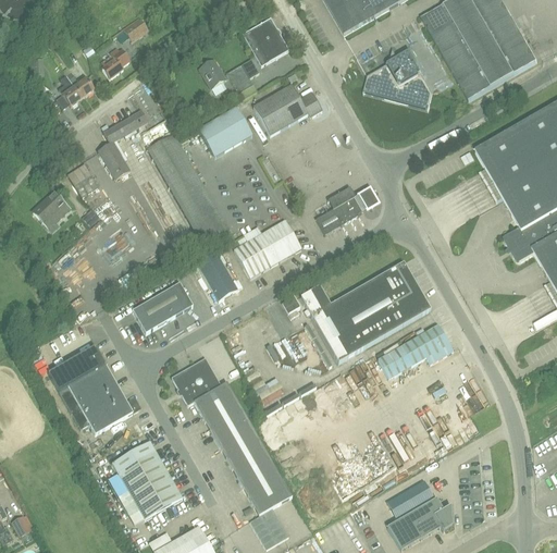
[(323,0),(344,34),(400,0),(323,0)]
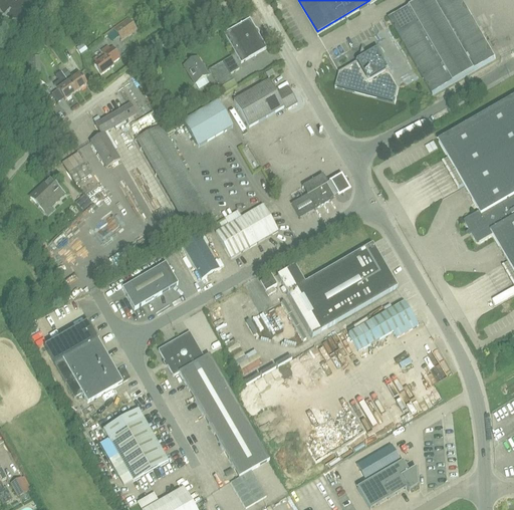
[(414,0),(389,15),(432,91),(495,54),(463,0),(414,0)]
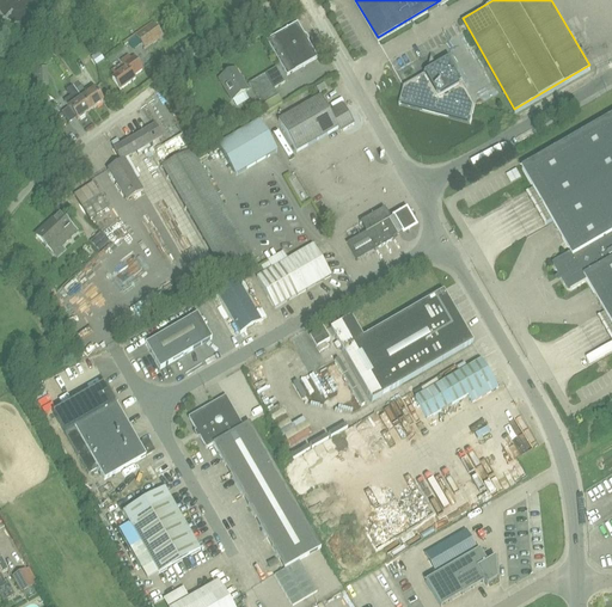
[(167,12),(171,17),(177,12),(175,7),(167,12)]
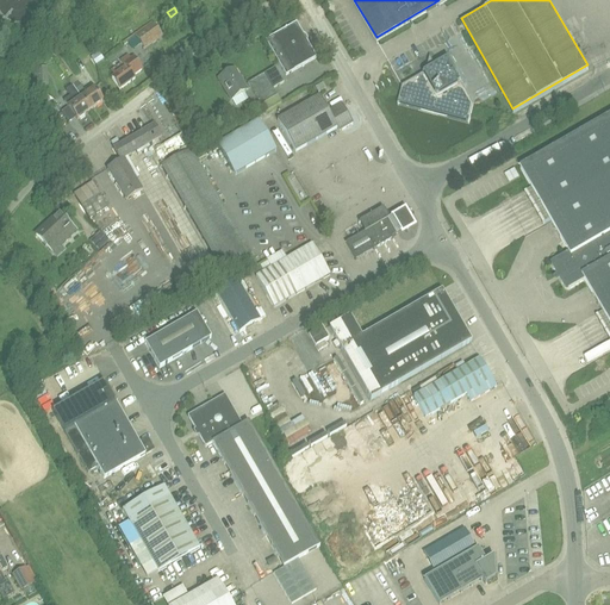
[(296,18),(273,31),(293,66),(316,52),(296,18)]
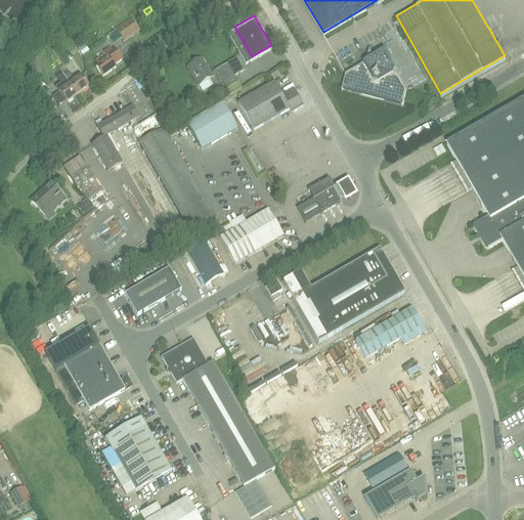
[(139,28),(132,18),(117,30),(124,39),(139,28)]
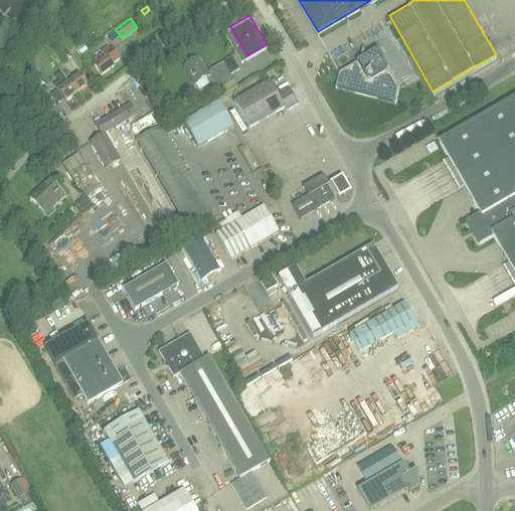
[(76,44),(80,50),(88,45),(83,40),(76,44)]
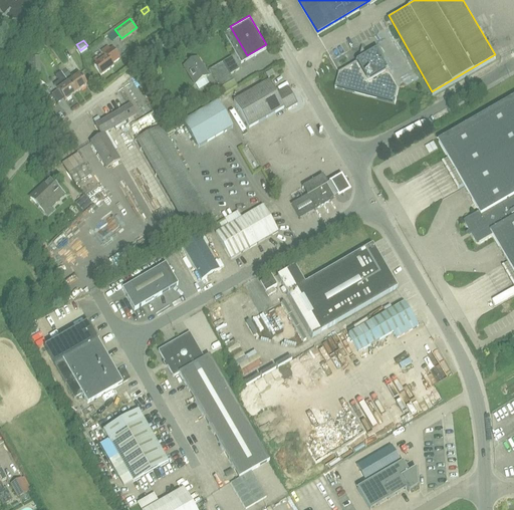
[(96,60),(94,62),(100,71),(113,62),(111,60),(118,55),(111,45),(109,46),(106,43),(101,47),(102,48),(93,55),(96,60)]
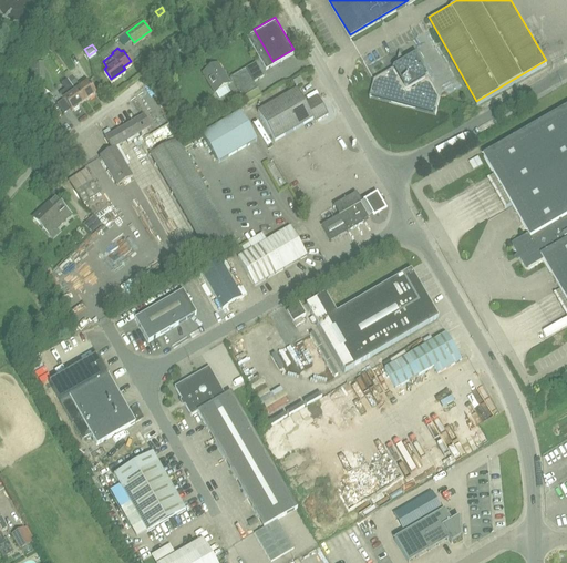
[(440,94),(415,52),(374,77),(370,93),(435,111),(440,94)]
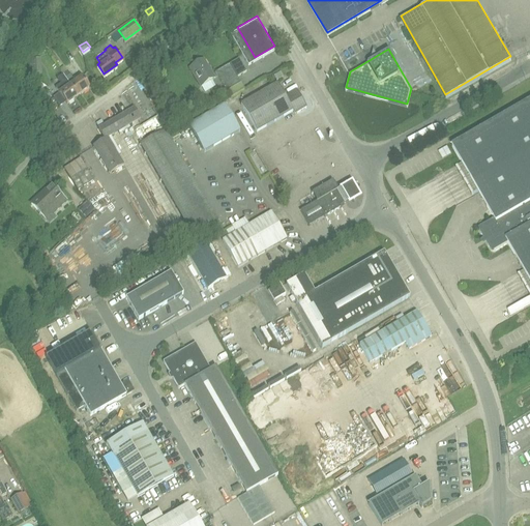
[(203,55),(189,64),(201,83),(215,75),(203,55)]
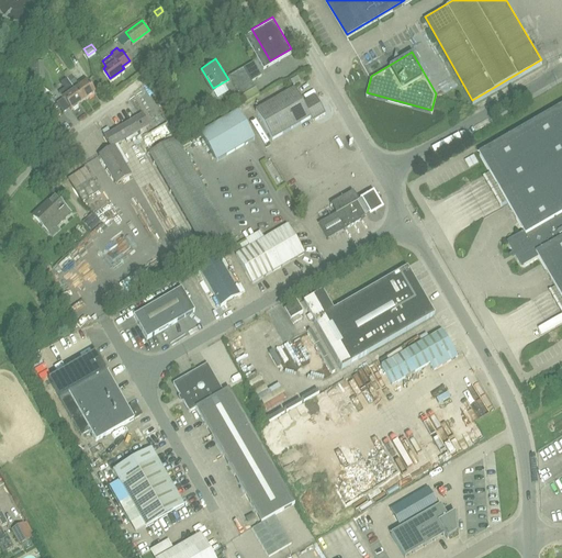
[(236,87),(251,77),(261,71),(253,58),(227,73),(236,87)]
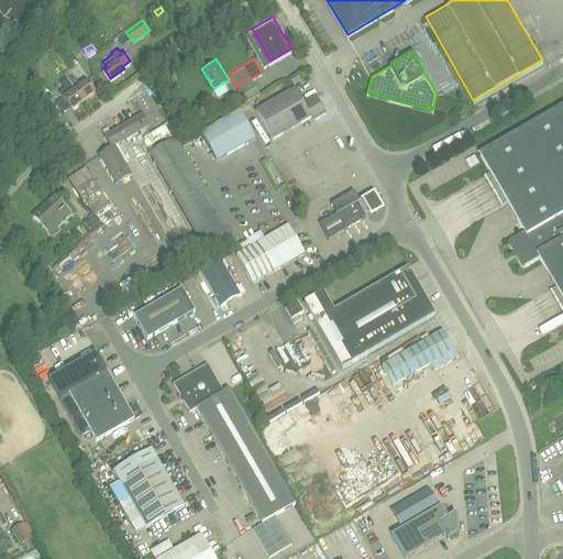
[(66,75),(72,83),(77,79),(72,72),(66,75)]
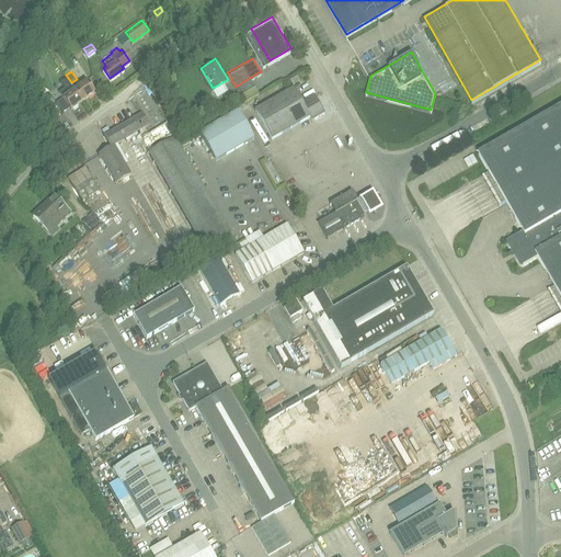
[(71,82),(67,76),(60,81),(65,87),(60,91),(71,106),(82,98),(73,86),(71,82)]
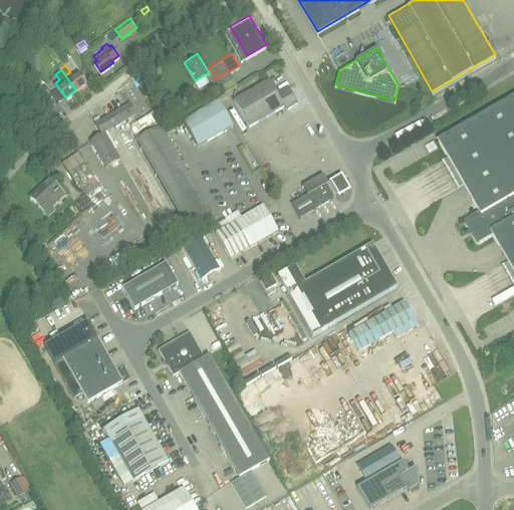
[(230,70),(216,79),(219,85),(220,84),(223,90),(236,82),(233,77),(230,70)]
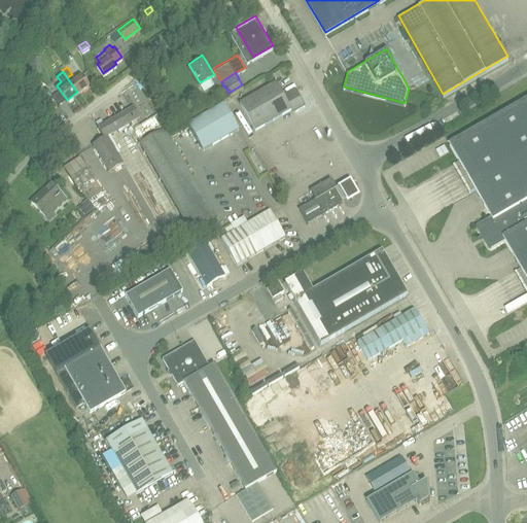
[(80,73),(69,80),(77,92),(89,83),(80,73)]
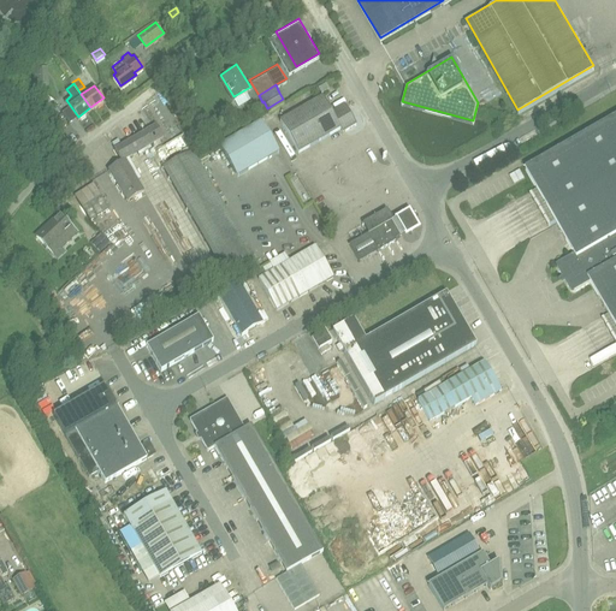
[(321,93),(298,106),(279,117),(297,149),(317,138),(343,123),(344,128),(355,120),(344,101),(331,108),(321,93)]
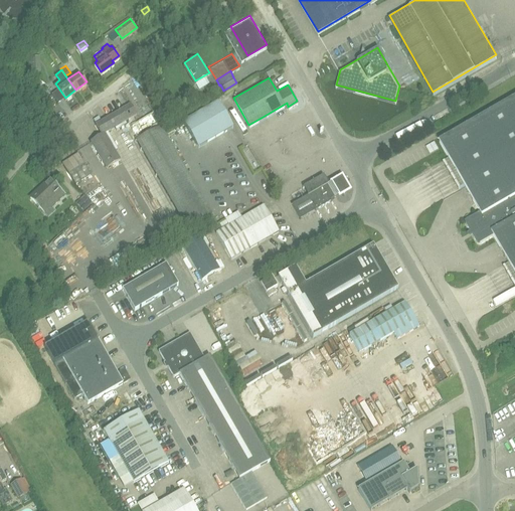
[(466,219),(477,239),(480,240),(494,232),(514,270),(514,94),(439,138),(480,208),(467,216),(466,219)]
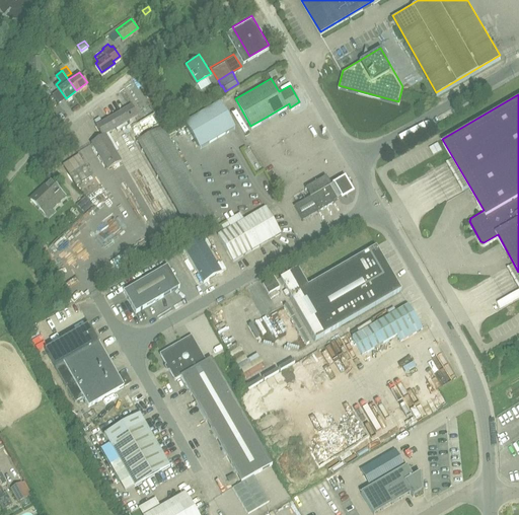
[(234,125),(219,98),(183,119),(200,145),(234,125)]
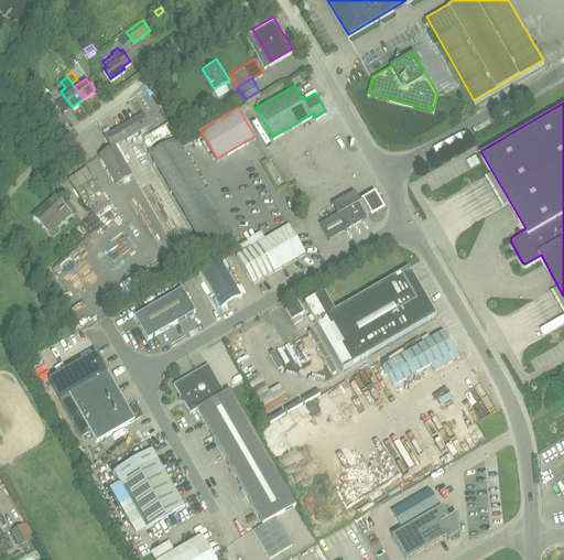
[(147,124),(148,122),(141,110),(115,127),(107,114),(97,120),(106,132),(105,133),(110,144),(98,152),(117,181),(131,172),(115,143),(134,131),(141,142),(154,136),(147,124)]
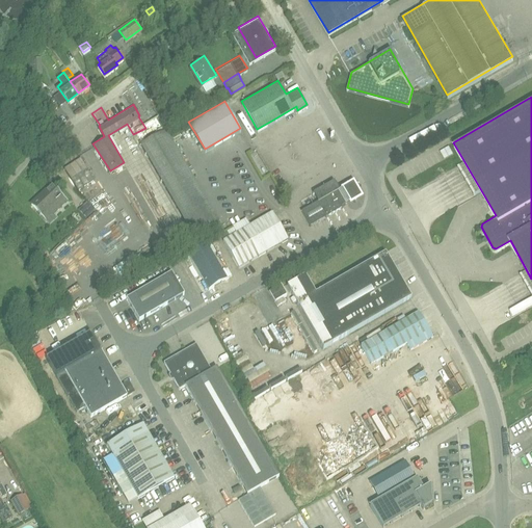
[(140,141),(192,232),(217,217),(165,127),(140,141)]
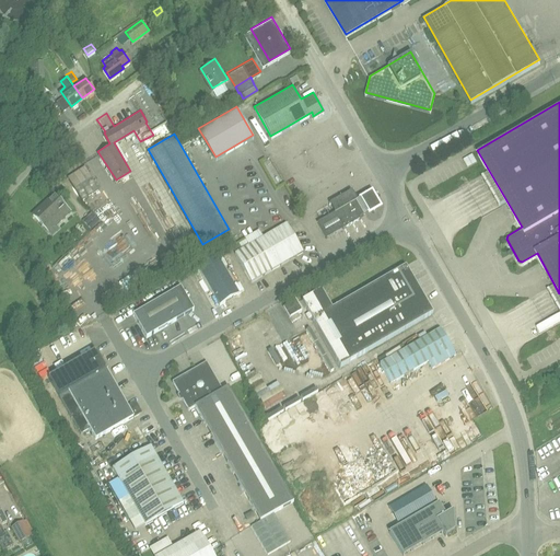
[(276,151),(280,160),(302,150),(298,141),(276,151)]
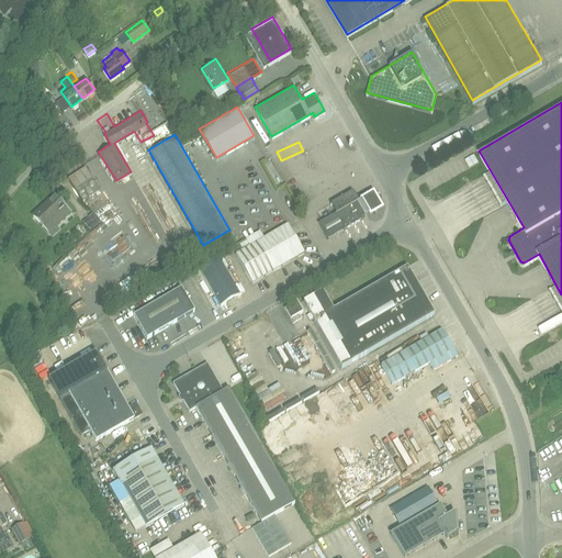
[(464,157),(469,165),(478,159),(473,152),(464,157)]
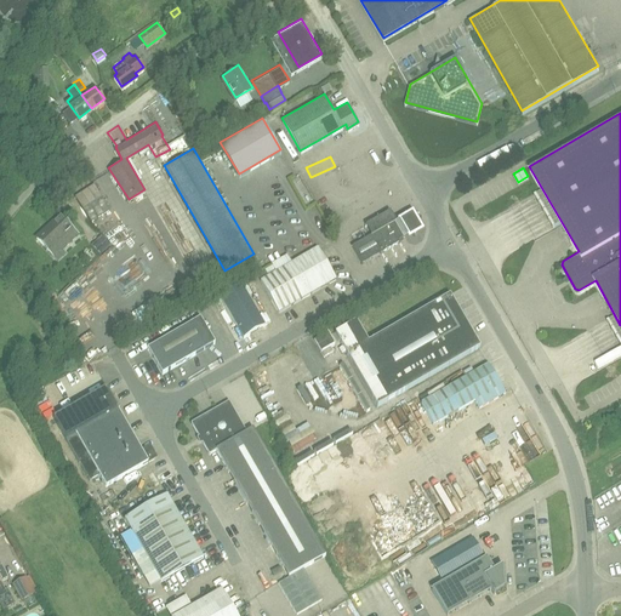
[(511,204),(516,214),(543,198),(539,188),(511,204)]
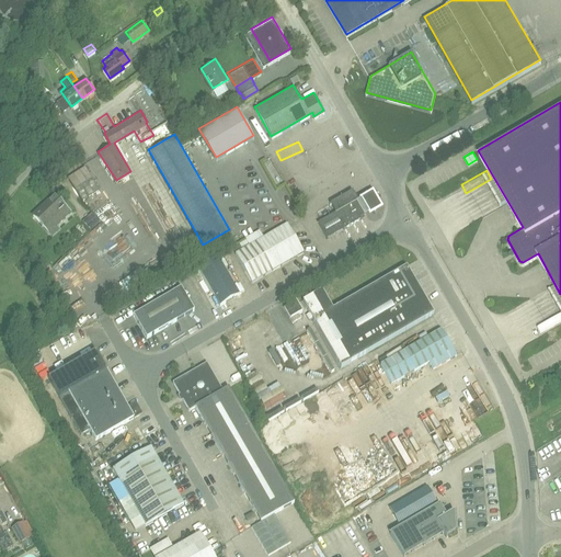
[(292,182),(298,180),(295,172),(288,174),(292,182)]
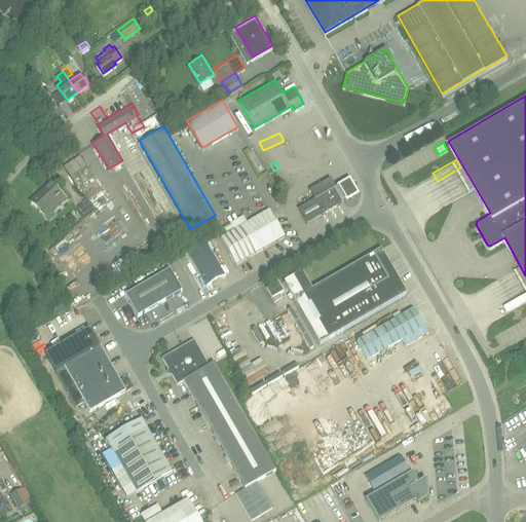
[(349,173),(337,180),(346,195),(359,188),(349,173)]
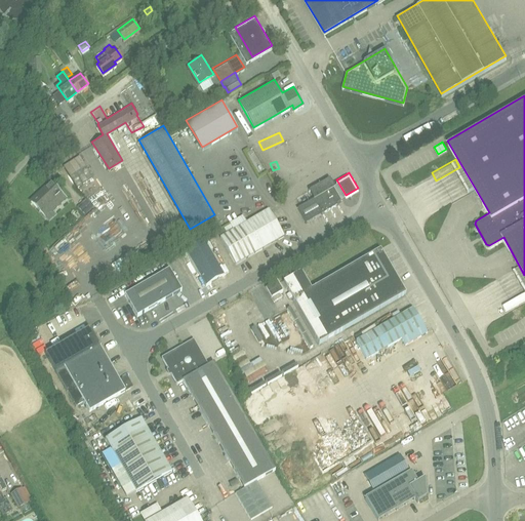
[(297,205),(306,219),(337,202),(336,200),(340,197),(333,185),(334,184),(329,174),(309,187),(314,196),(297,205)]
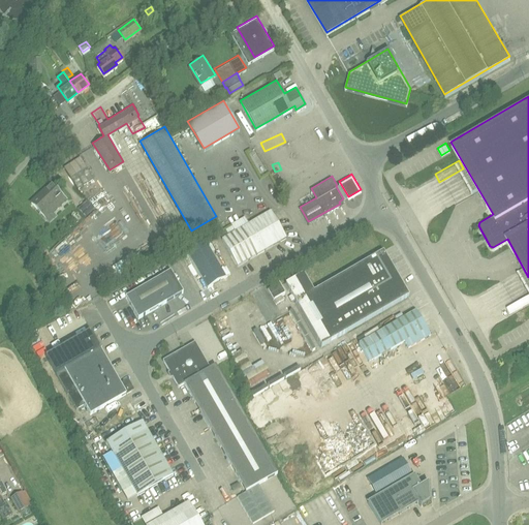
[(31,199),(41,211),(61,191),(51,180),(31,199)]
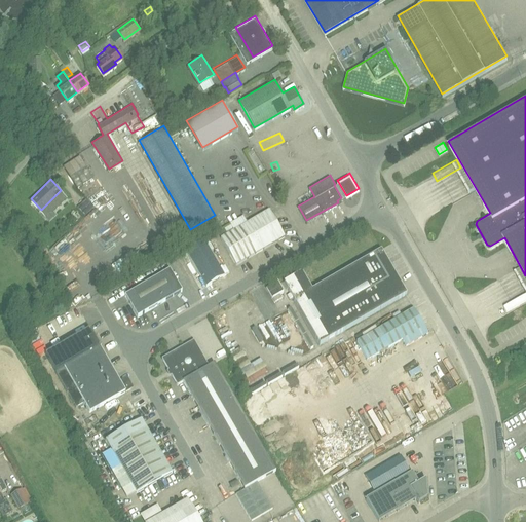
[(95,191),(99,199),(104,196),(100,188),(95,191)]
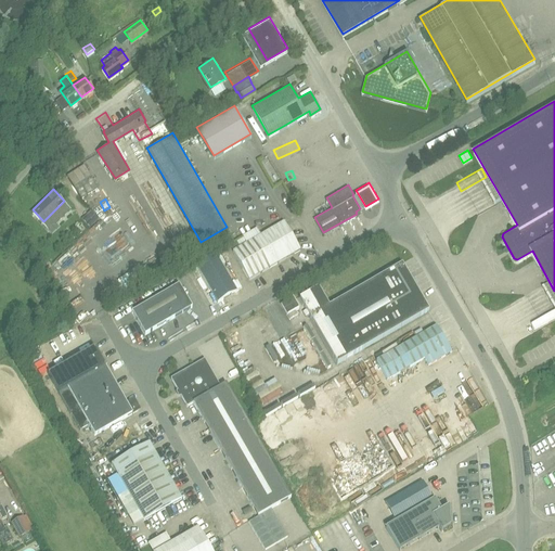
[(81,216),(89,225),(99,216),(90,207),(81,216)]
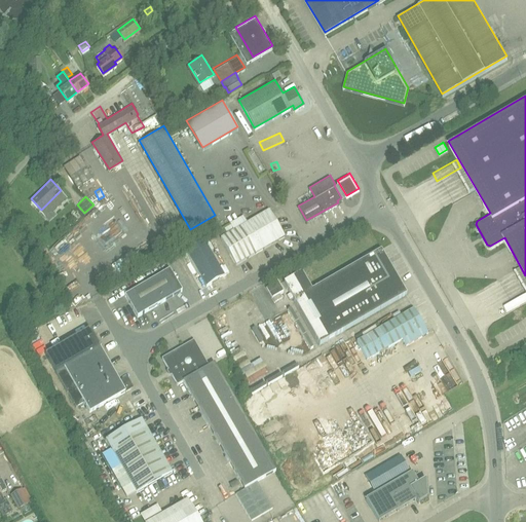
[(217,229),(235,261),(285,233),(268,207),(246,220),(242,213),(229,221),(230,222),(217,229)]
